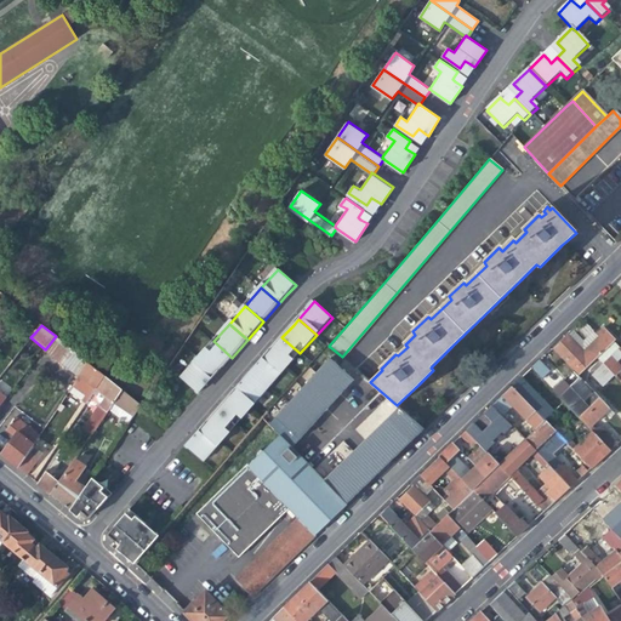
[(604,328),(602,331),(613,342),(616,340),(604,328)]
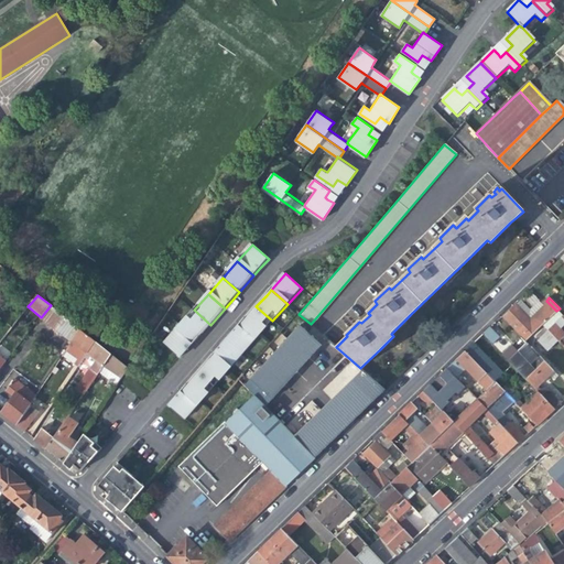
[(525,342),(556,311),(546,301),(542,305),(543,306),(529,321),(522,314),(514,305),(503,317),(522,336),(521,337),(525,342)]
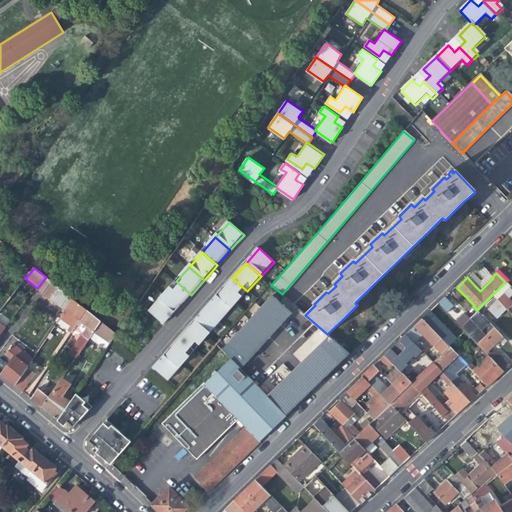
[(36,289),(66,311),(73,299),(46,277),(38,287),(37,288),(36,289)]
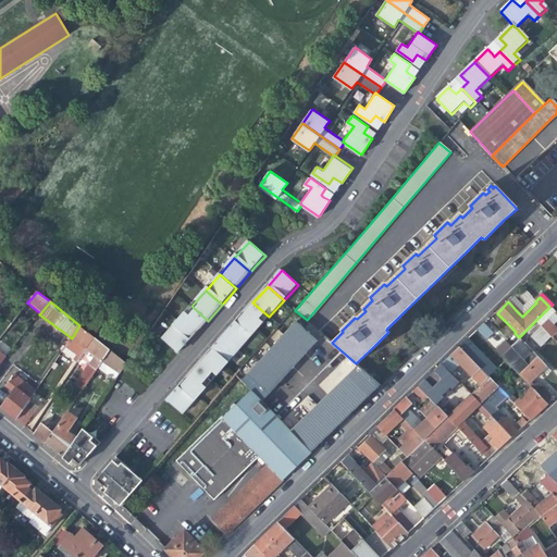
[(246,310),(238,319),(255,333),(269,317),(252,302),(246,310)]
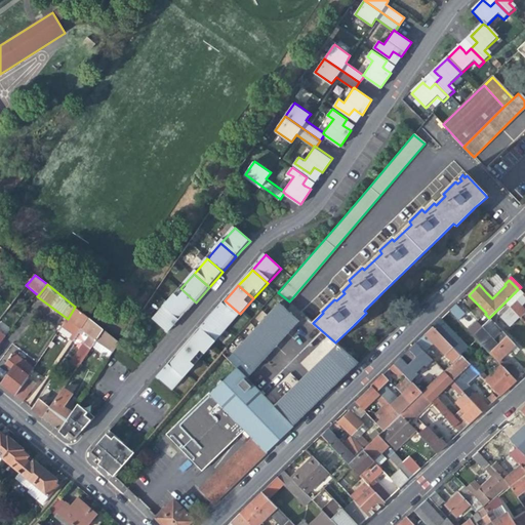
[(167,304),(183,318),(188,312),(196,303),(180,288),(167,304)]
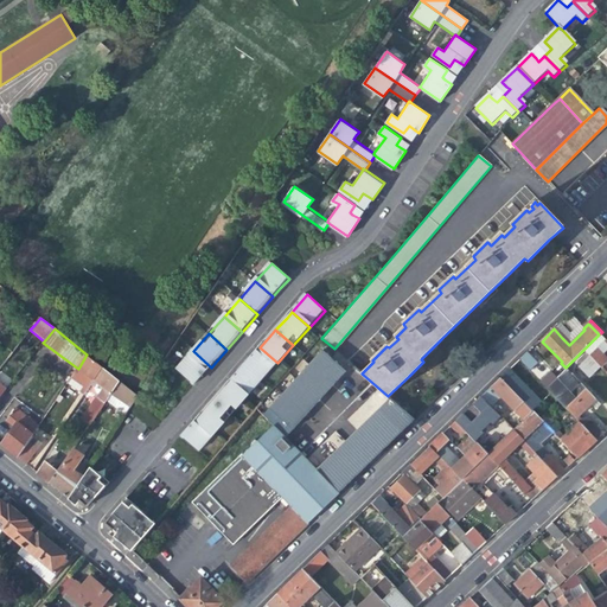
[(254,355),(244,365),(262,381),(278,363),(260,347),(254,355)]
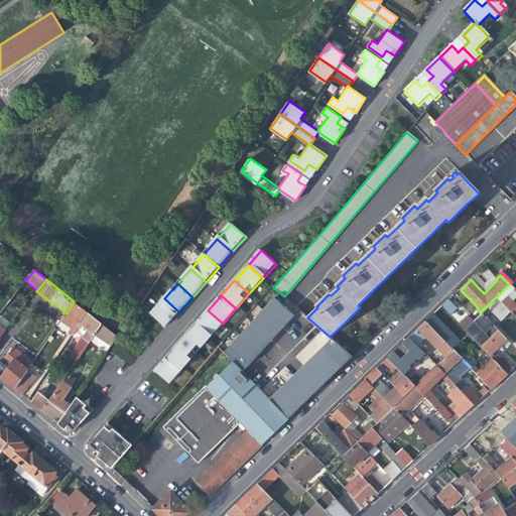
[(515,304),(508,296),(501,302),(511,311),(515,306),(515,304)]
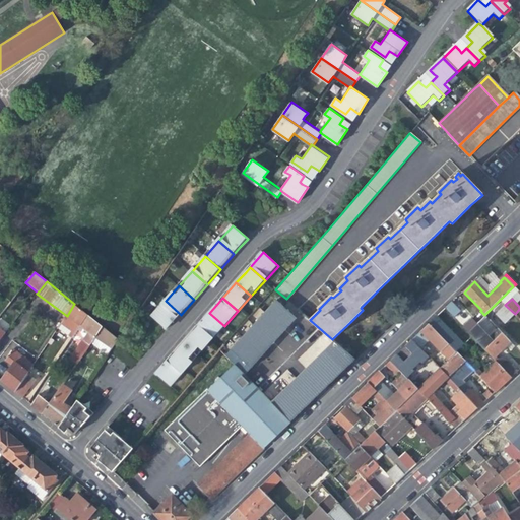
[(173,323),(181,315),(166,301),(152,316),(168,330),(173,323)]
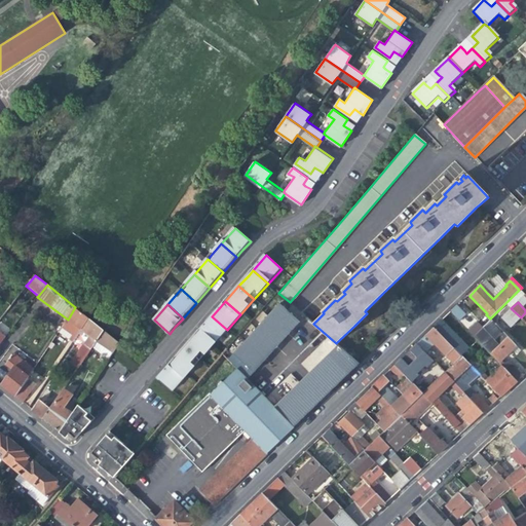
[(456,304),(450,310),(459,320),(465,313),(456,304)]
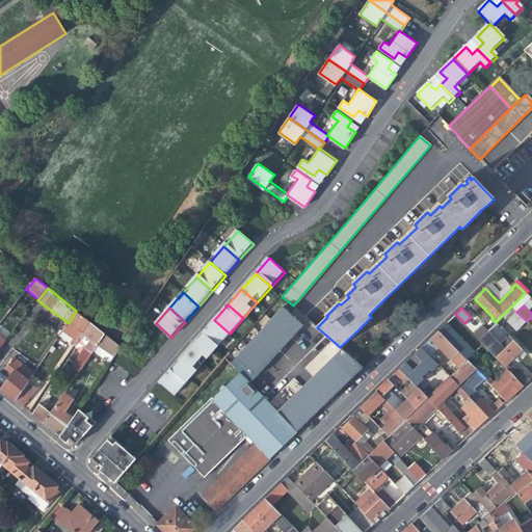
[(74,340),(71,343),(75,346),(83,334),(90,322),(76,311),(69,323),(62,331),(74,340)]
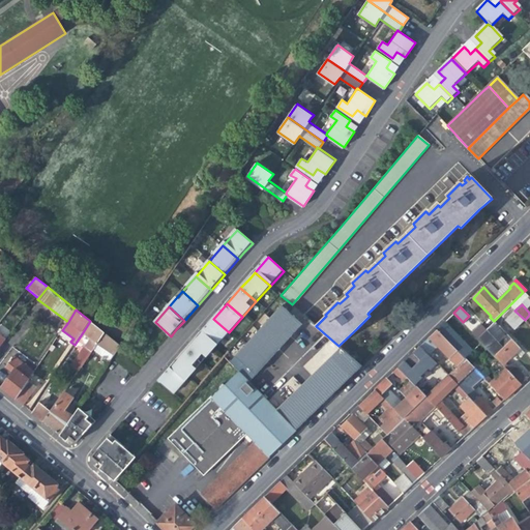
[(516,329),(525,320),(514,311),(512,313),(506,319),(516,329)]
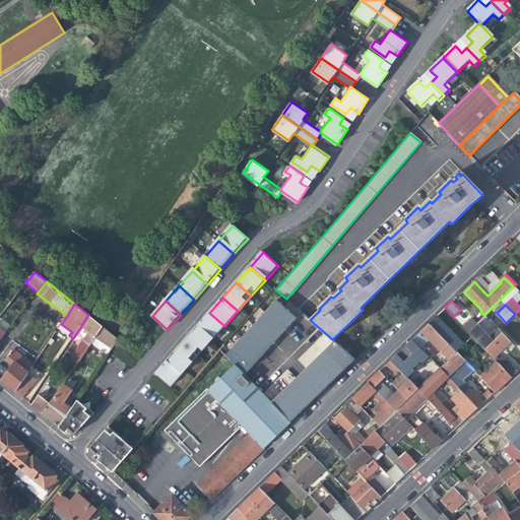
[(280,329),(336,378),(355,360),(332,339),(310,320),(299,310),(280,329)]
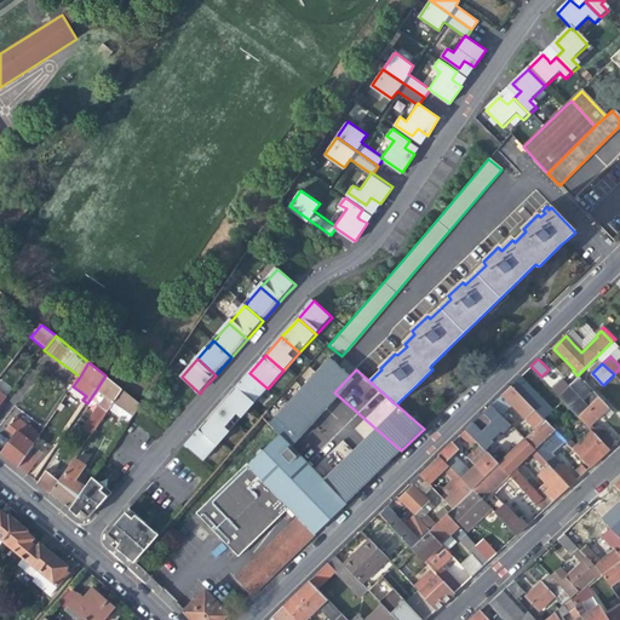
[(242,382),(234,391),(252,407),(268,389),(250,373),(242,382)]
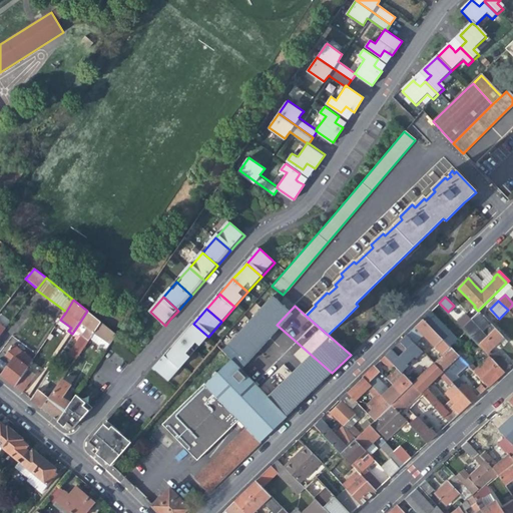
[(77,360),(90,341),(102,323),(87,311),(80,322),(88,328),(70,354),(77,360)]
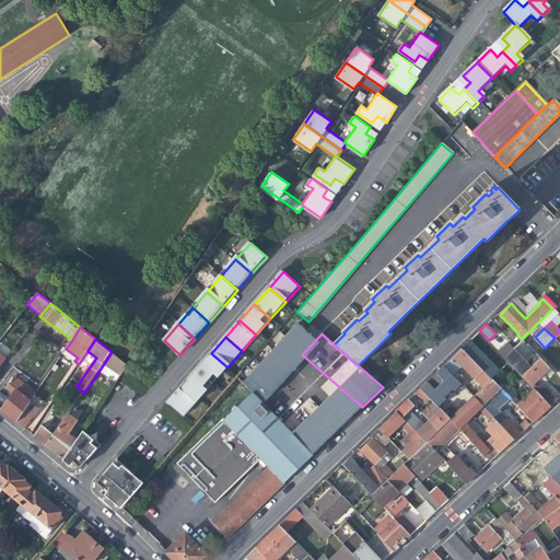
[(498,350),(509,361),(515,368),(517,370),(522,375),(539,358),(522,339),(515,346),(514,347),(508,341),(498,350)]
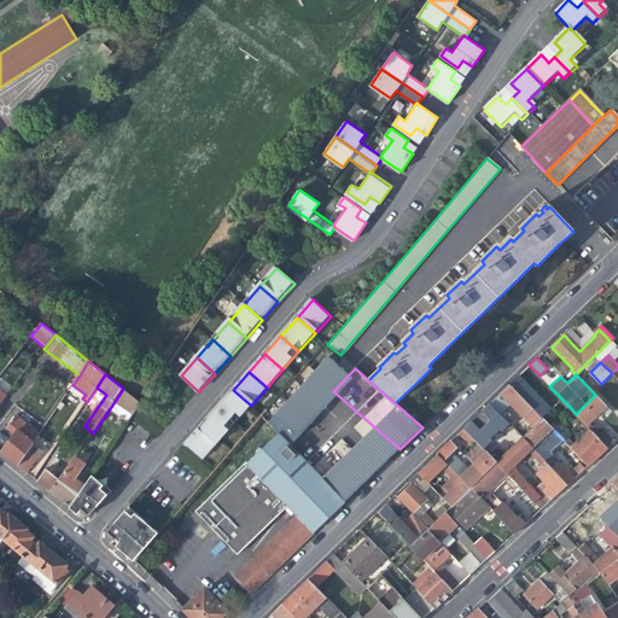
[(0,388),(9,392),(12,384),(0,378),(0,388)]
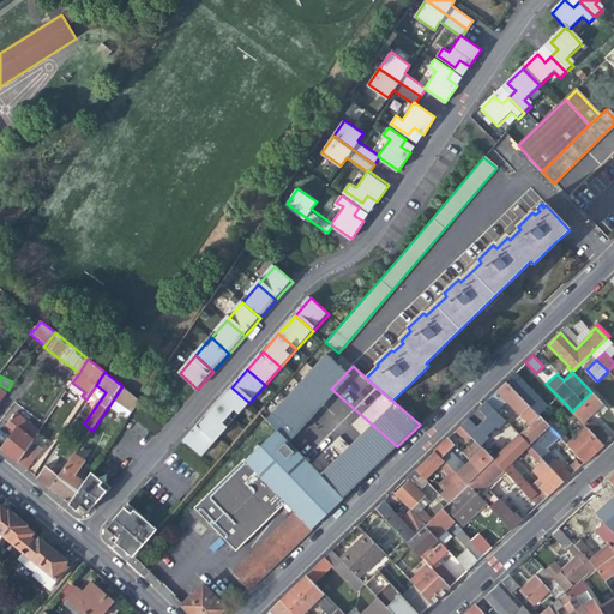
[(522,386),(512,377),(506,383),(516,392),(522,386)]
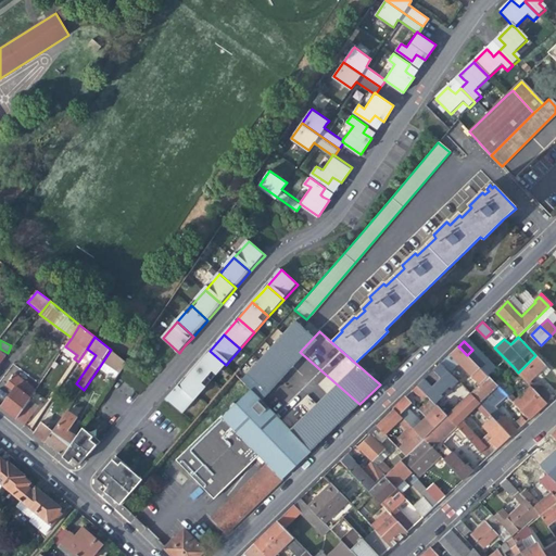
[(68,354),(74,358),(77,355),(65,346),(63,351),(68,354)]
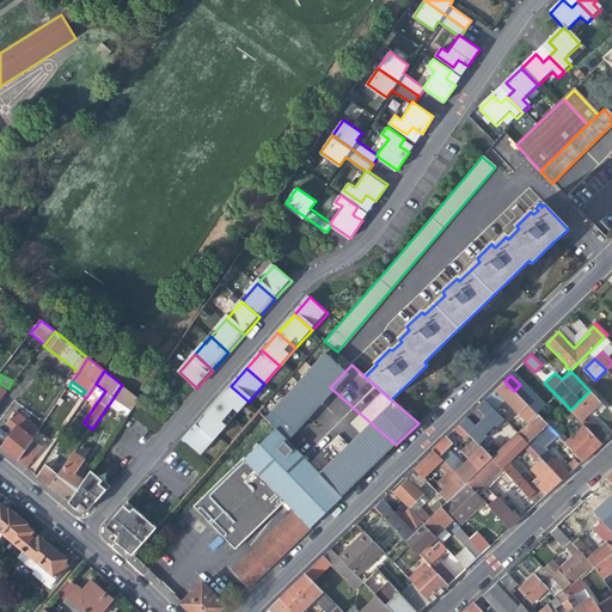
[(495,390),(502,397),(505,399),(528,423),(538,415),(536,414),(531,408),(514,391),(505,381),(495,390)]
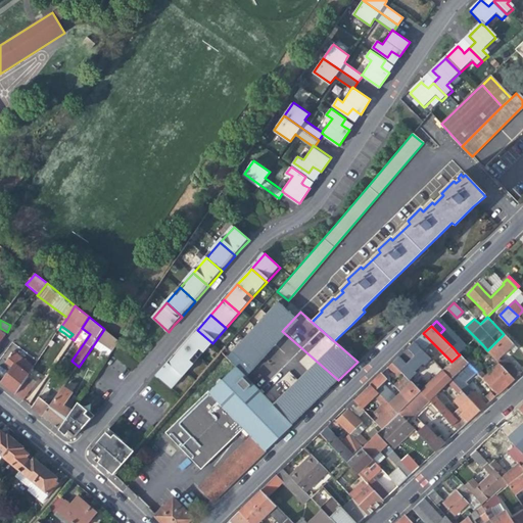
[(120,341),(104,329),(92,347),(107,359),(120,341)]
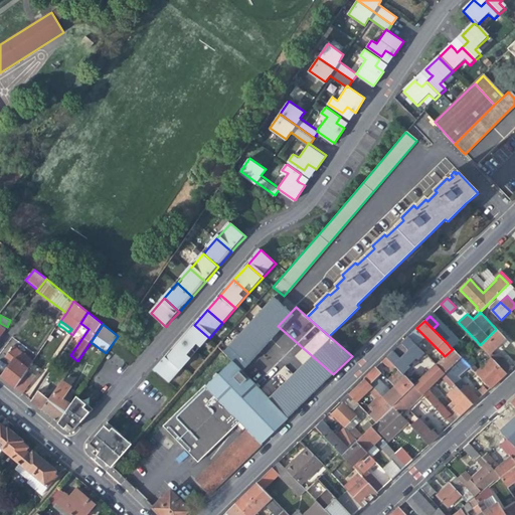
[(188,332),(181,340),(196,353),(209,338),(194,325),(188,332)]
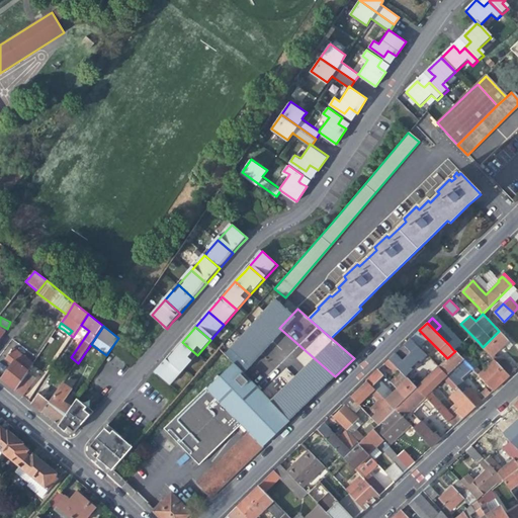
[(425,336),(419,330),(415,334),(421,340),(425,336)]
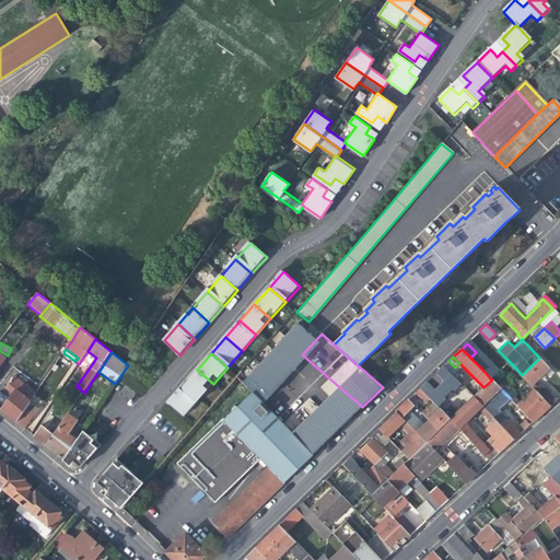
[(549,368),(539,358),(522,375),(535,388),(551,406),(556,400),(541,385),(536,385),(533,382),(543,373),(545,371),(549,368)]
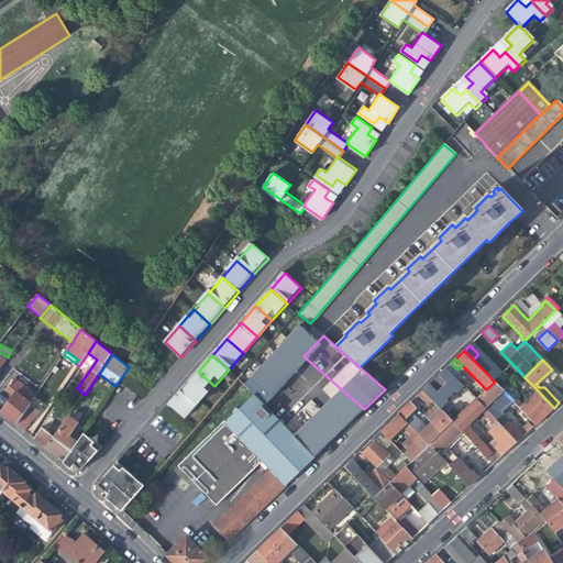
[(457,370),(451,363),(446,367),(453,374),(457,370)]
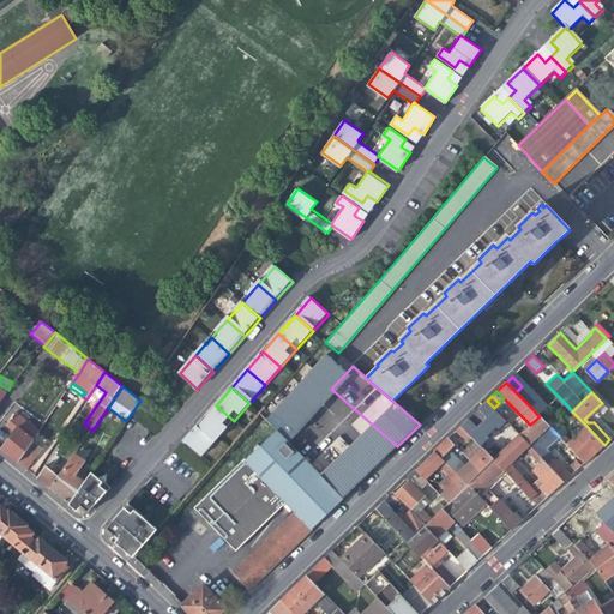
[(560,408),(565,403),(558,396),(553,401),(560,408)]
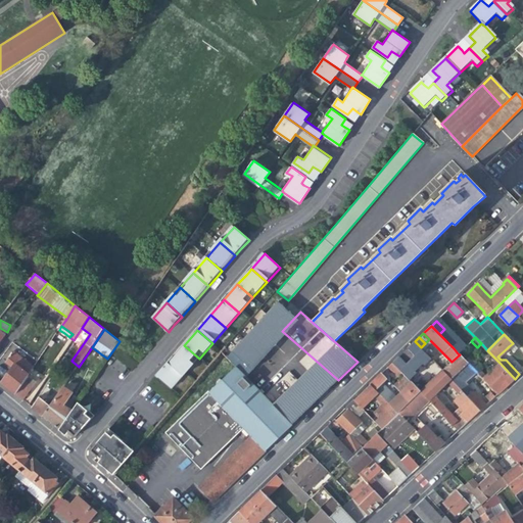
[(421,347),(415,341),(409,347),(414,353),(411,357),(406,361),(401,354),(393,362),(400,369),(407,374),(411,379),(417,373),(416,371),(424,364),(425,366),(432,359),(421,347)]
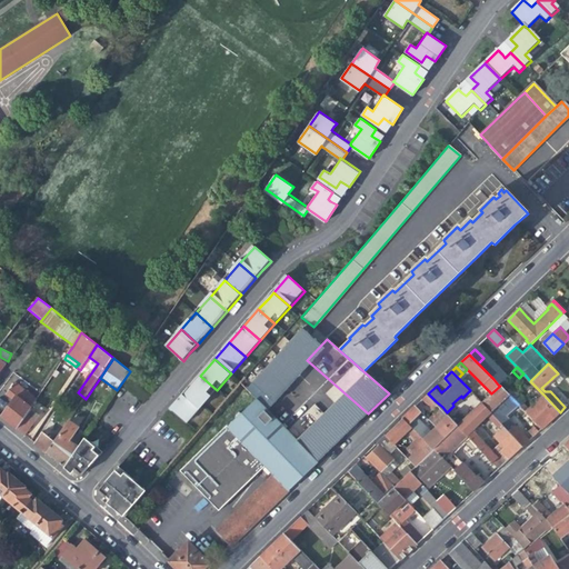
[(500,373),(493,379),(498,385),(505,378),(500,373)]
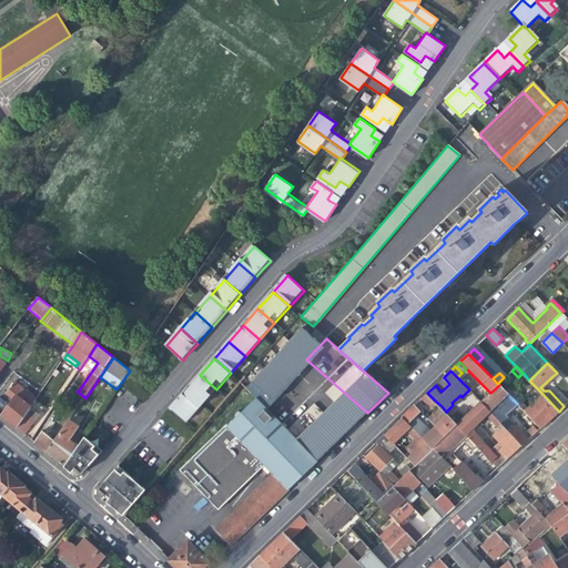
[(193,382),(185,392),(202,406),(216,389),(200,375),(193,382)]
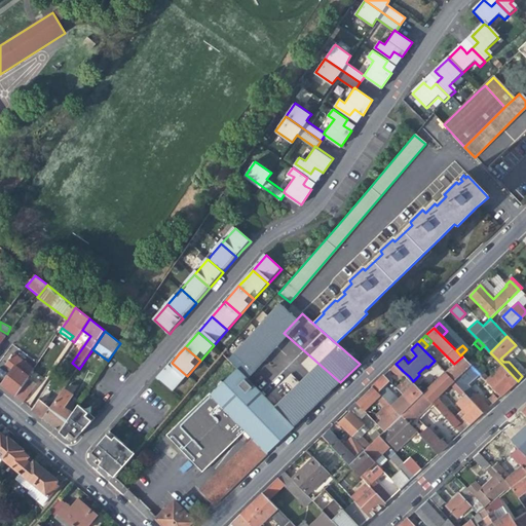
[(462,357),(467,361),(474,355),(467,349),(466,349),(460,355),(462,357)]
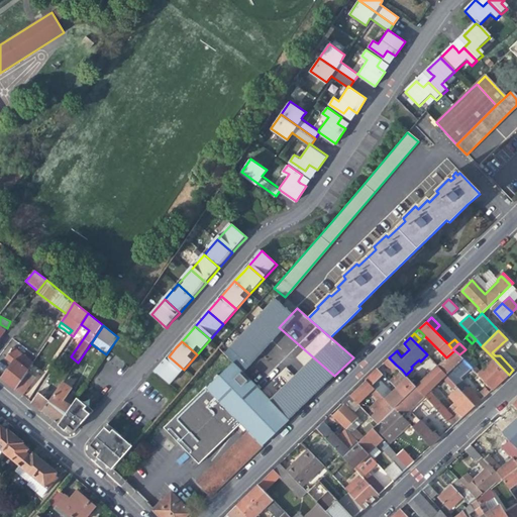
[(12,364),(2,378),(16,390),(28,371),(33,363),(15,348),(7,358),(10,362),(12,364)]
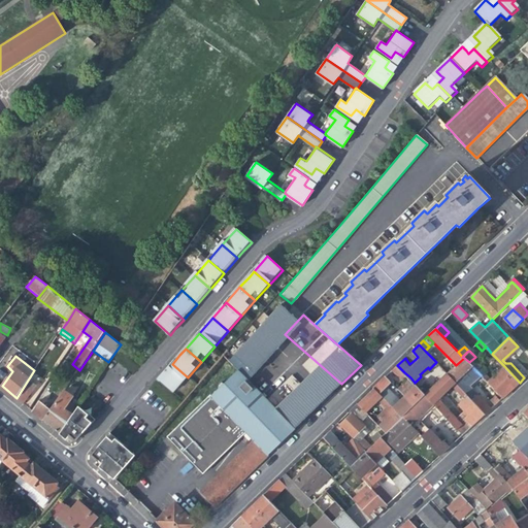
[(488,370),(475,357),(469,362),(479,372),(482,375),(485,372),(488,370)]
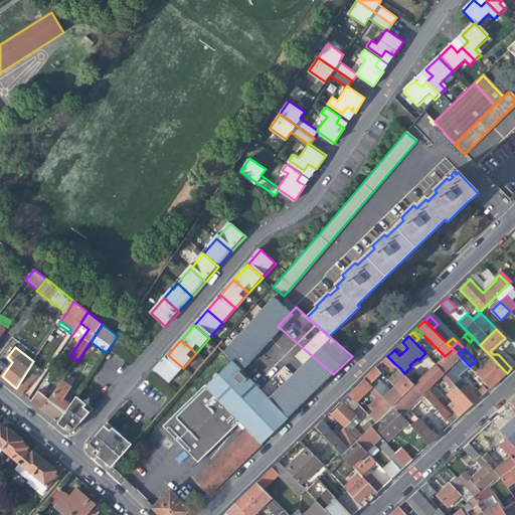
[(464,367),(467,363),(458,353),(453,349),(445,356),(441,360),(437,364),(445,372),(448,376),(454,371),(450,367),(453,363),(457,360),(464,367)]
